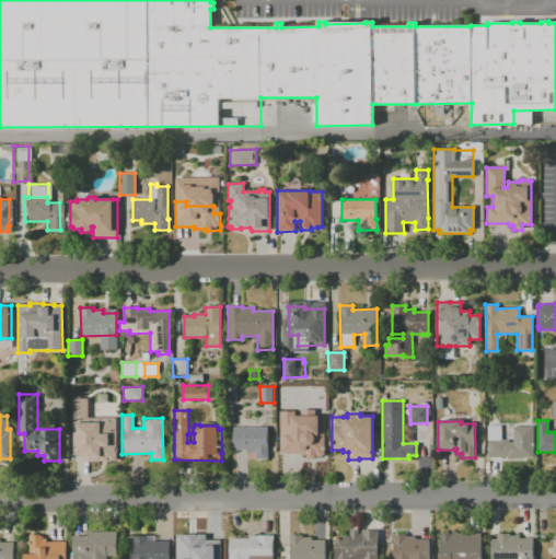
[(486,426),(500,426),(500,440),(509,440),(509,443),(512,443),(512,427),(532,427),(533,457),(487,457),(486,426)]
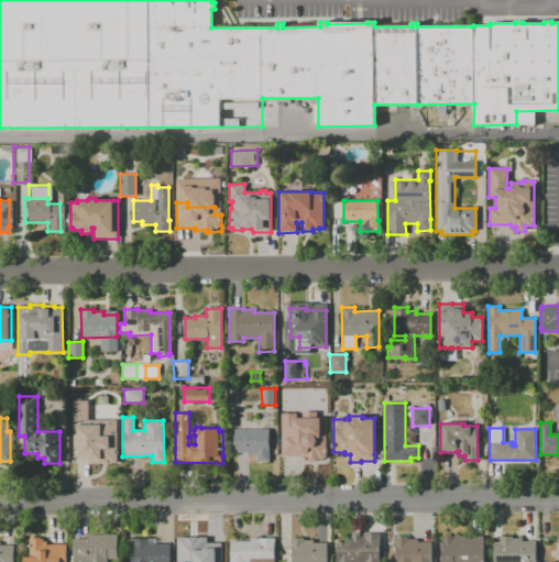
[(267,429),(269,461),(255,462),(255,455),(248,455),(248,452),(234,452),(233,430),(267,429)]
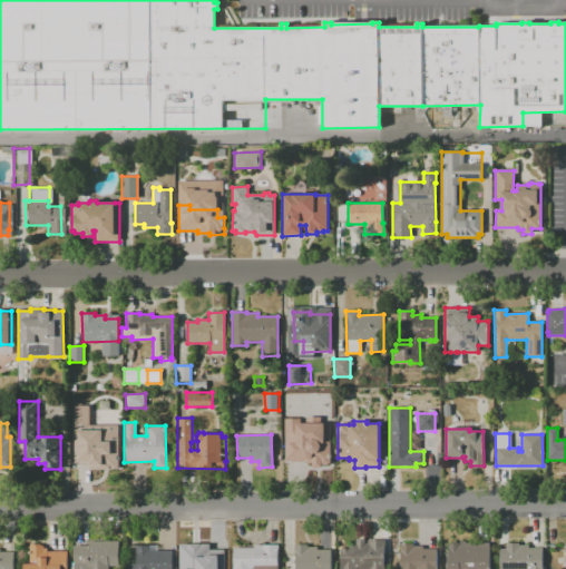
[(285,439),(299,439),(299,448),(308,448),(308,451),(311,451),(311,434),(331,434),(331,466),(299,467),(299,478),(285,478),(285,458),(281,458),(281,449),(285,449),(285,439)]
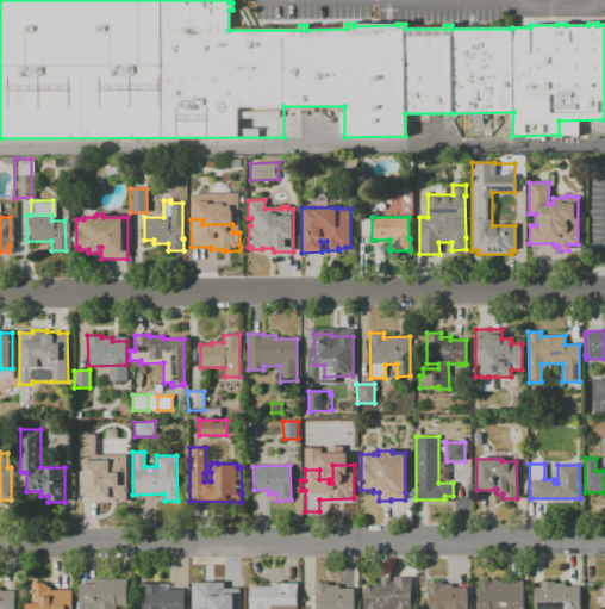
[(93,502),(78,502),(78,485),(93,485),(93,486),(105,486),(104,468),(126,468),(128,496),(126,496),(126,502),(98,502),(98,496),(93,496),(93,502)]
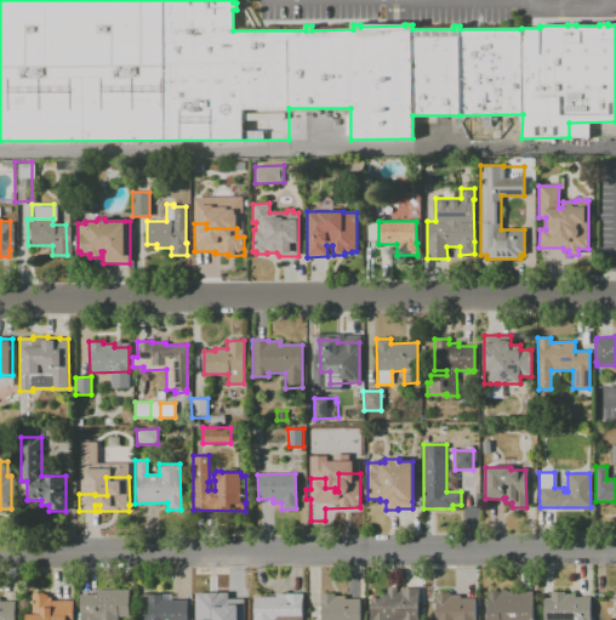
[(400,589),(418,589),(418,619),(370,619),(371,598),(380,598),(380,595),(387,595),(388,587),(397,587),(397,592),(399,592),(400,589)]
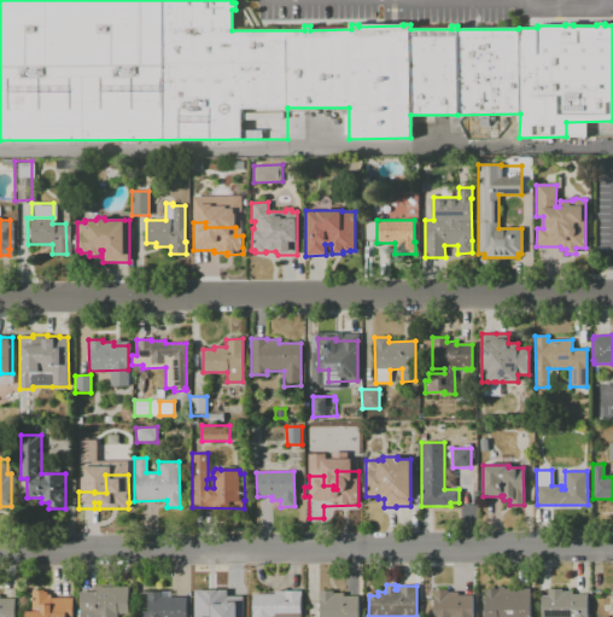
[(128,587),(127,615),(117,615),(117,616),(80,616),(80,592),(95,592),(95,587),(128,587)]
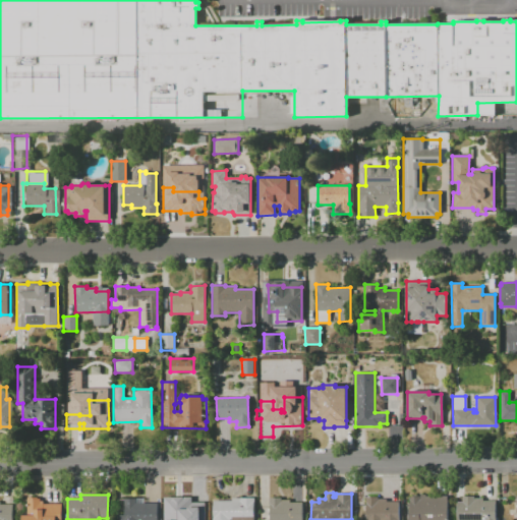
[(447,496),(447,519),(408,519),(408,497),(419,497),(419,495),(425,495),(425,497),(447,496)]
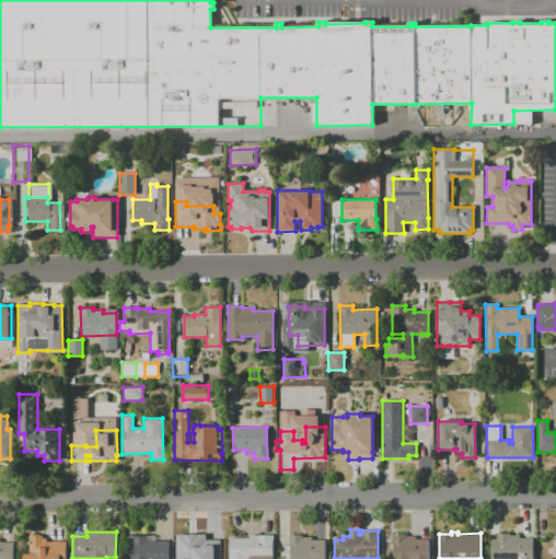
[(428,539),(428,558),(393,558),(393,535),(405,534),(405,536),(415,536),(415,539),(428,539)]
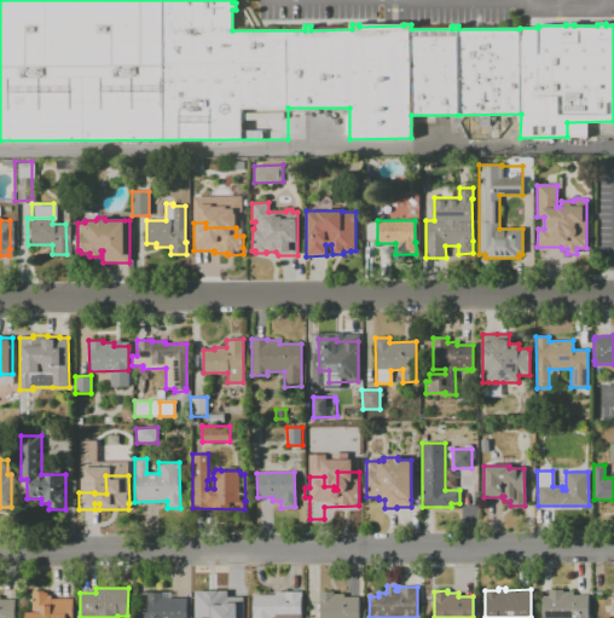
[(542,617),(542,596),(548,596),(548,590),(562,590),(562,593),(573,593),(573,595),(589,595),(589,617),(542,617)]
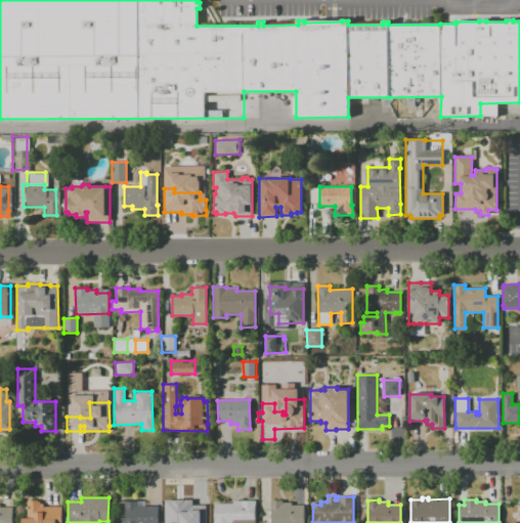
[(27,500),(37,500),(37,502),(39,502),(39,504),(42,504),(42,508),(61,508),(61,522),(22,522),(22,519),(27,519),(27,500)]
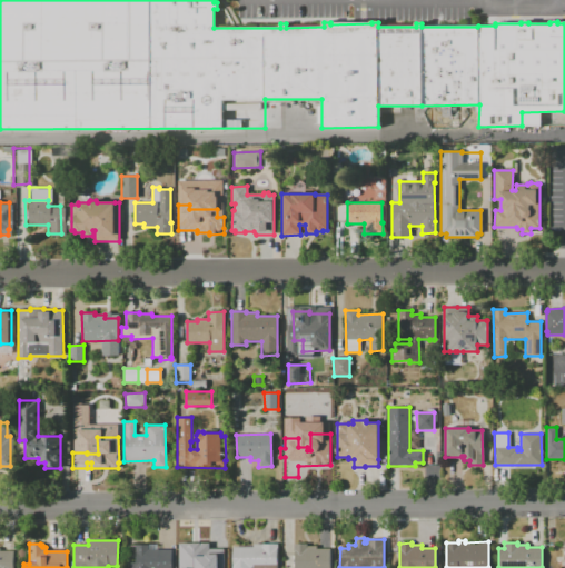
[(277,544),(277,567),(253,567),(250,567),(233,567),(233,547),(253,547),(253,544),(277,544)]
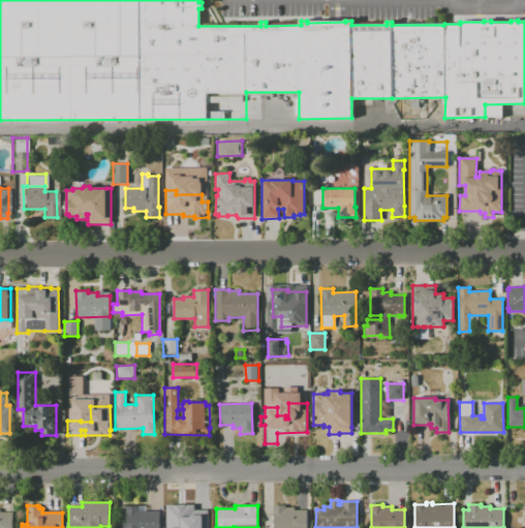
[(306,510),(306,527),(273,527),(273,506),(284,505),(284,507),(294,507),(294,510),(306,510)]
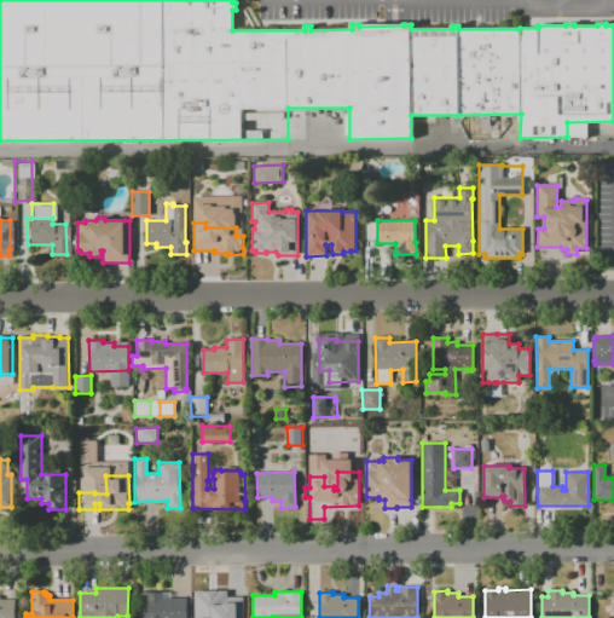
[(186,599),(186,617),(138,617),(138,613),(148,612),(146,593),(161,593),(161,595),(172,595),(172,599),(186,599)]
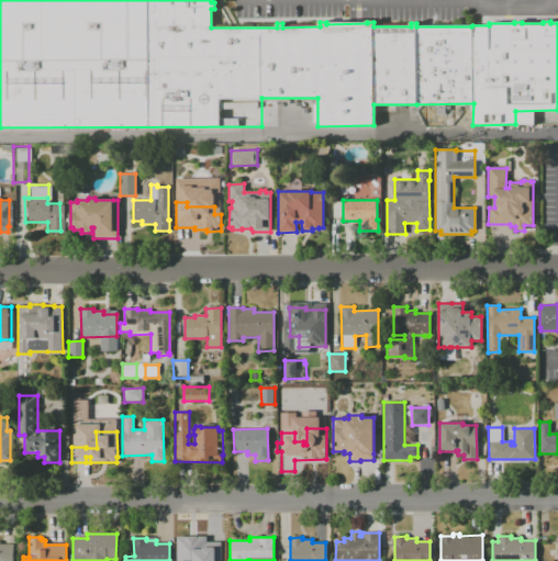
[(222,543),(222,560),(186,560),(186,538),(198,538),(198,540),(208,540),(208,543),(222,543)]
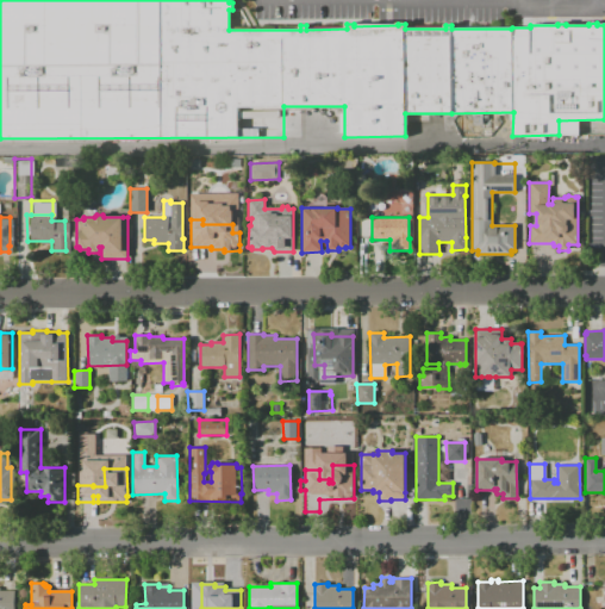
[(12,589),(12,608),(0,608),(0,589),(12,589)]
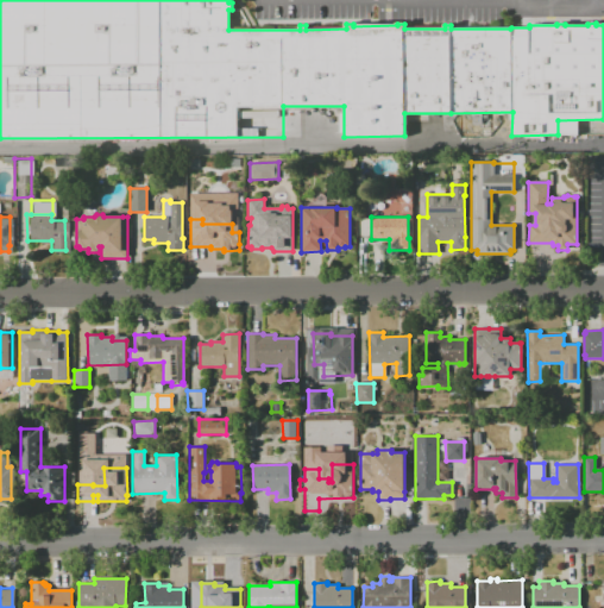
[(18,588),(29,588),(29,599),(18,599),(18,588)]
